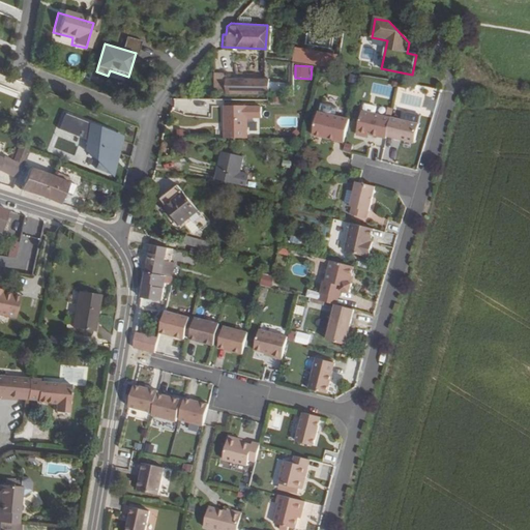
[(221,92),(221,78),(221,77),(210,76),(209,92),(221,92)]
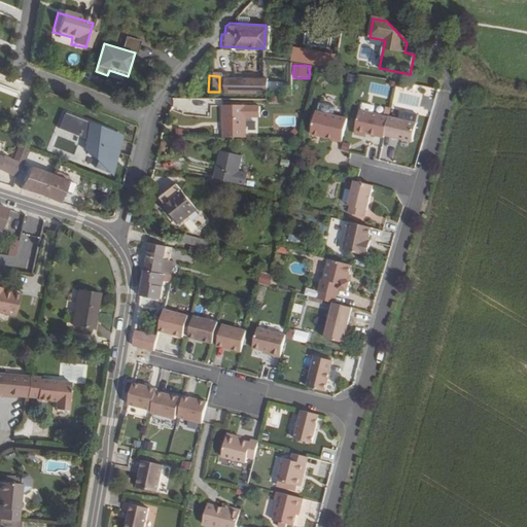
[(249,92),(249,83),(256,83),(257,78),(219,77),(219,92),(249,92)]
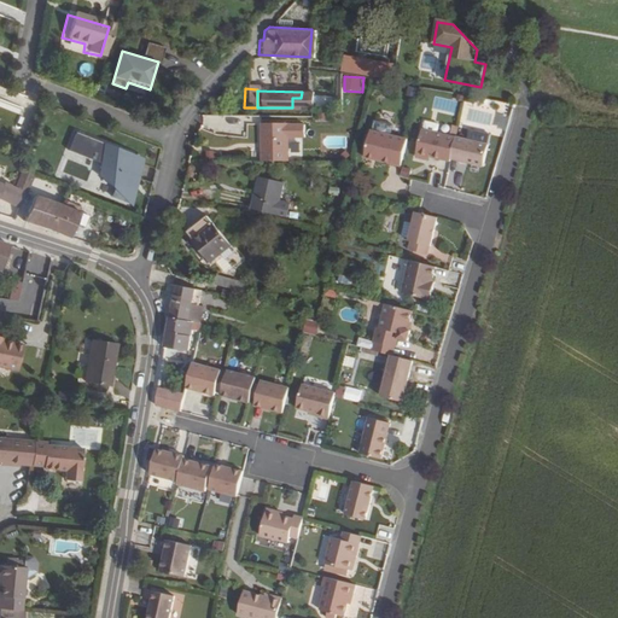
[(304,108),(305,92),(302,92),(301,98),(292,98),(292,108),(304,108)]
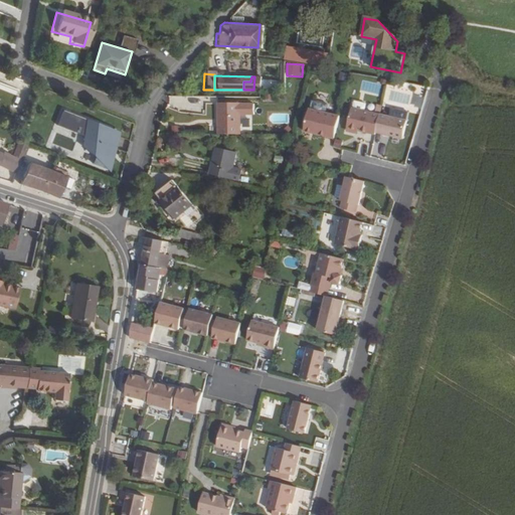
[(236,134),(235,103),(213,103),(214,134),(236,134)]
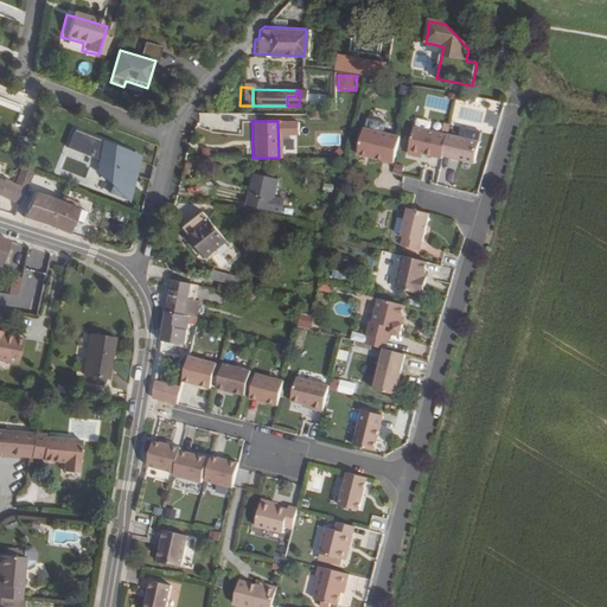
[(435,152),(440,132),(407,123),(402,147),(415,151),(435,155),(435,152)]
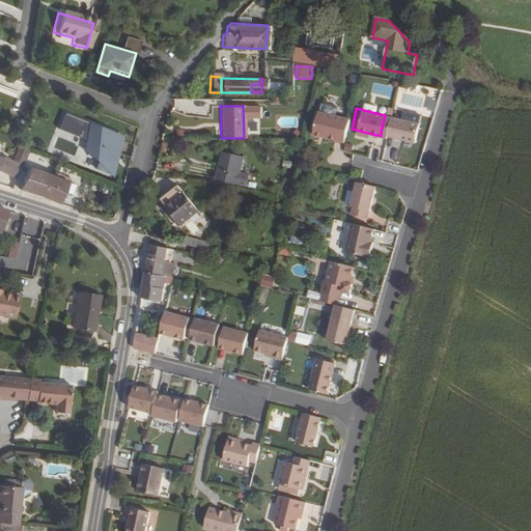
[(339,140),(344,117),(313,110),(308,136),(320,139),(320,136),(339,140)]
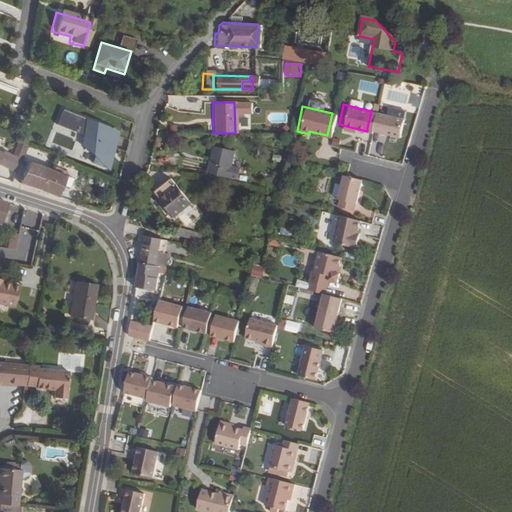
[(394,134),(398,117),(371,111),(367,128),(394,134)]
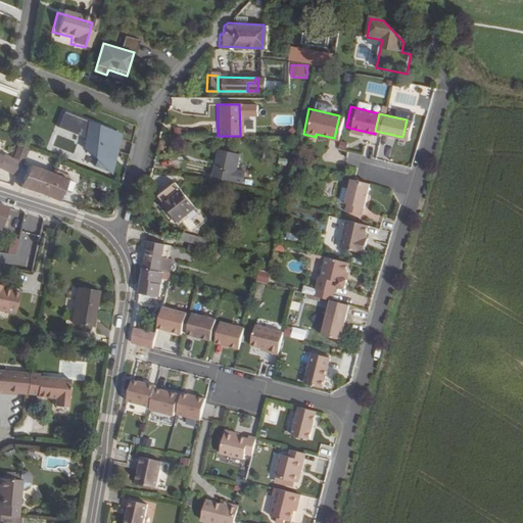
[(121,134),(88,122),(85,151),(97,161),(95,169),(111,175),(121,134)]
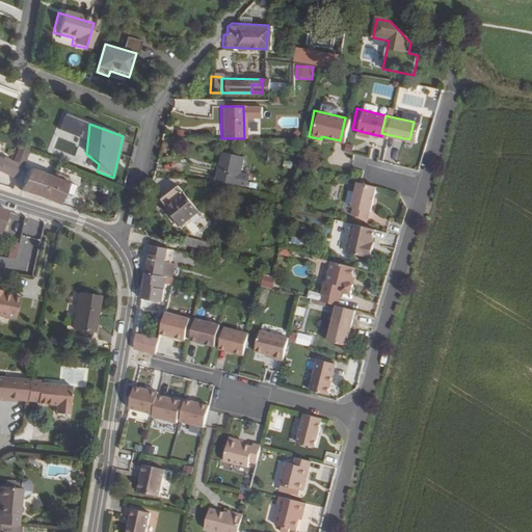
[(24,164),(30,151),(20,145),(14,159),(24,164)]
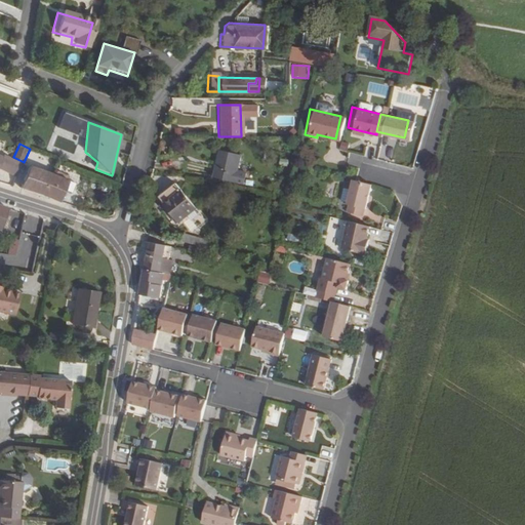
[(231,182),(237,154),(215,149),(209,176),(231,182)]
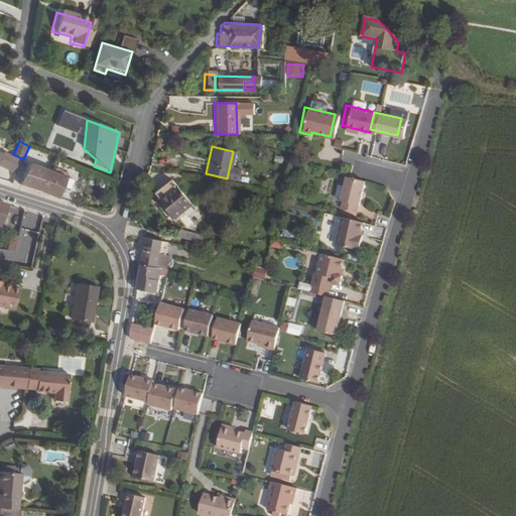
[(3,157),(0,155),(0,166),(16,173),(22,162),(5,154),(3,157)]
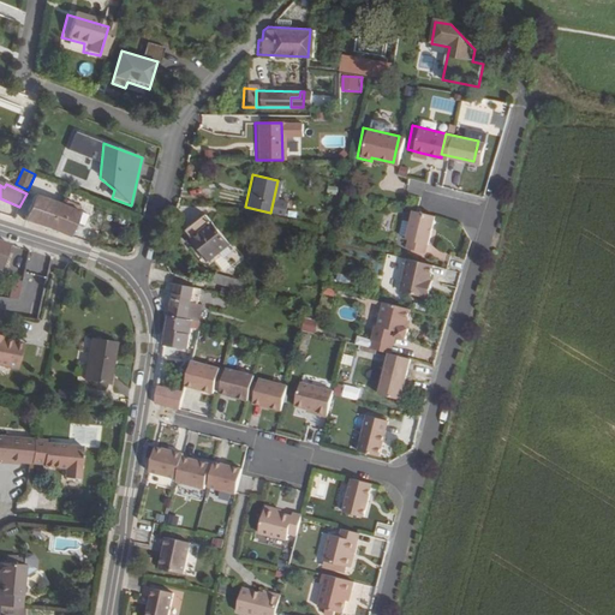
[(49,228),(60,204),(37,195),(25,220),(49,228)]
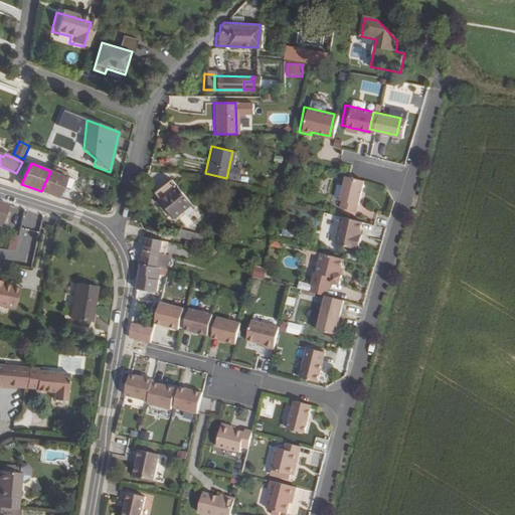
[(59,198),(67,178),(50,171),(41,191),(59,198)]
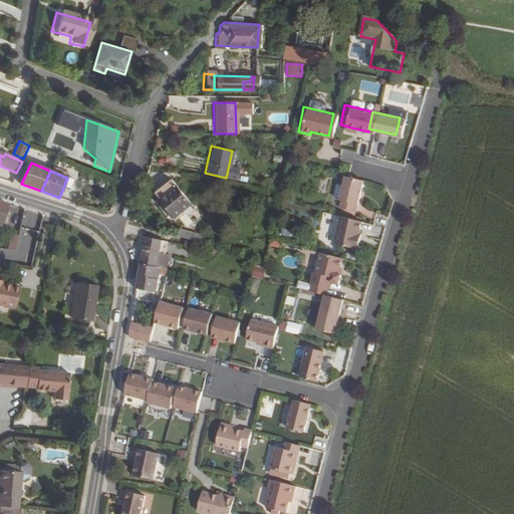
[(353,202),(359,179),(344,175),(338,198),(336,198),(334,205),(349,209),(351,202),(353,202)]
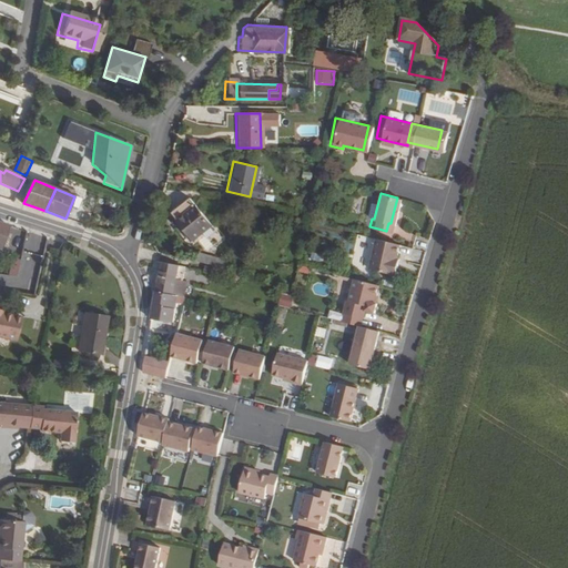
[(190,239),(209,222),(185,195),(166,211),(190,239)]
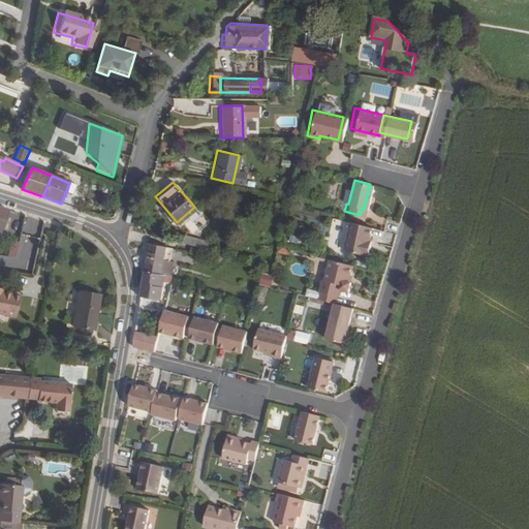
[(364,243),(366,238),(368,225),(346,220),(340,248),(364,254),(367,244),(364,243)]
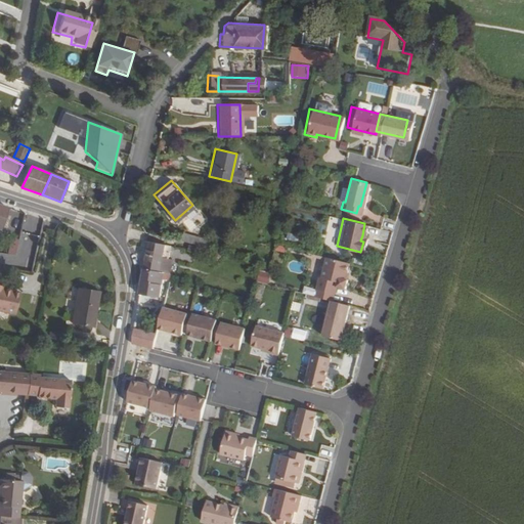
[(204,248),(206,241),(180,233),(178,242),(204,248)]
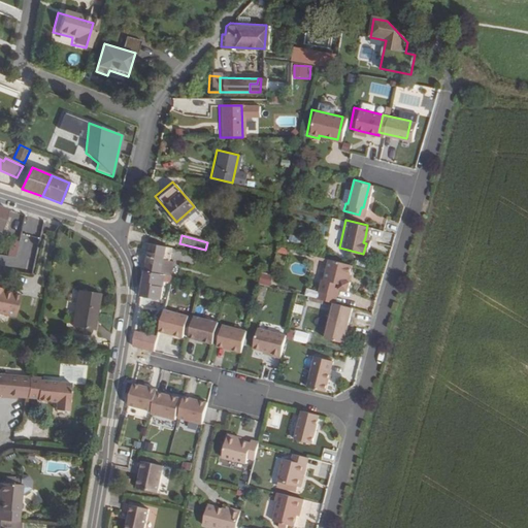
[(160,265),(163,246),(146,242),(142,269),(161,272),(162,265),(160,265)]
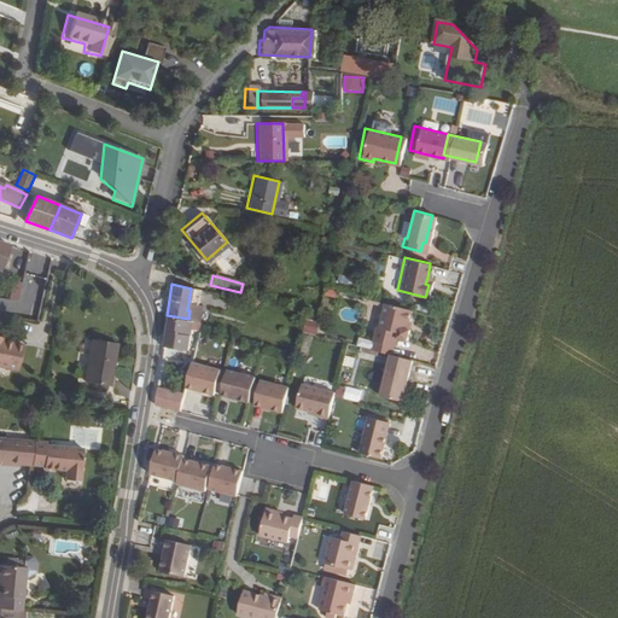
[(404,319),(408,308),(383,302),(377,325),(374,325),(371,339),(391,344),(394,336),(403,338),(406,327),(403,327),(404,319)]
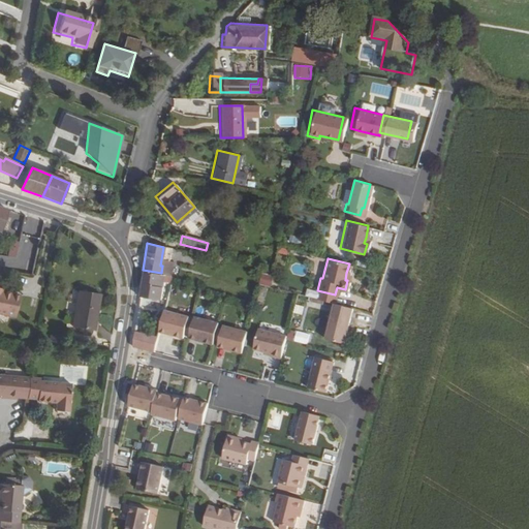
[(158,298),(161,273),(143,270),(138,293),(158,298)]
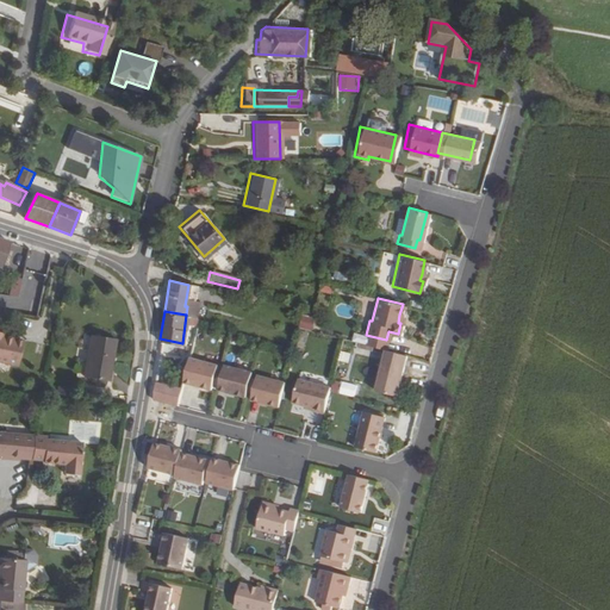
[(303,317),(302,329),(313,330),(315,318),(303,317)]
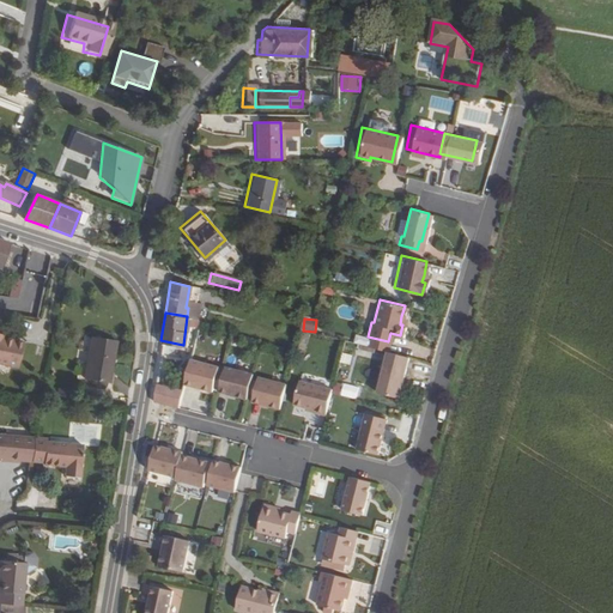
[(104,380),(111,337),(90,333),(85,354),(83,354),(79,375),(104,380)]
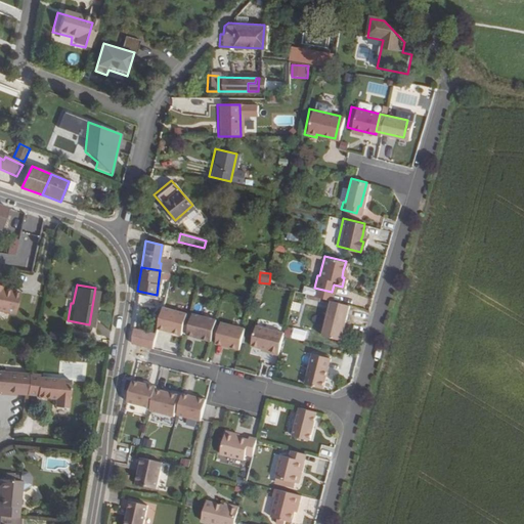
[(0,310),(15,313),(18,292),(3,289),(0,289),(0,310)]
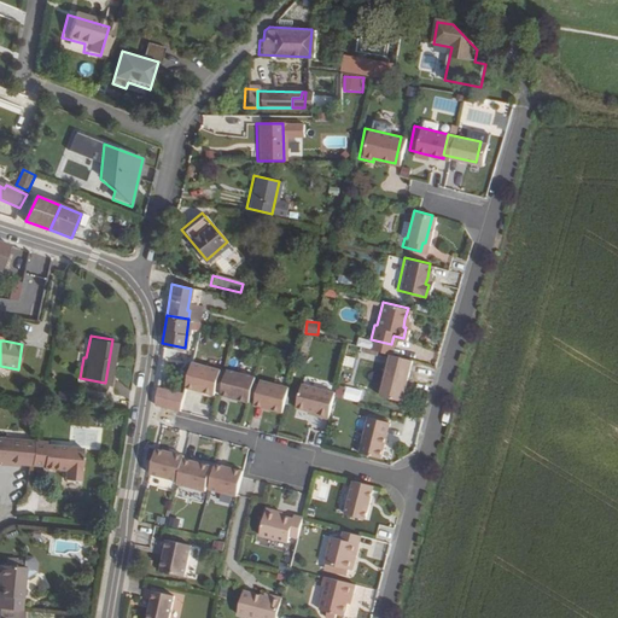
[(363,355),(375,362),(379,355),(367,348),(363,355)]
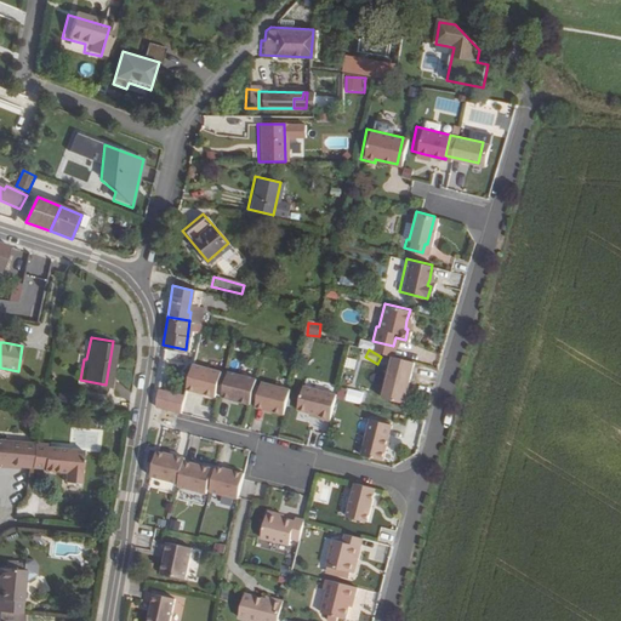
[(400,399),(410,359),(389,354),(380,394),(400,399)]
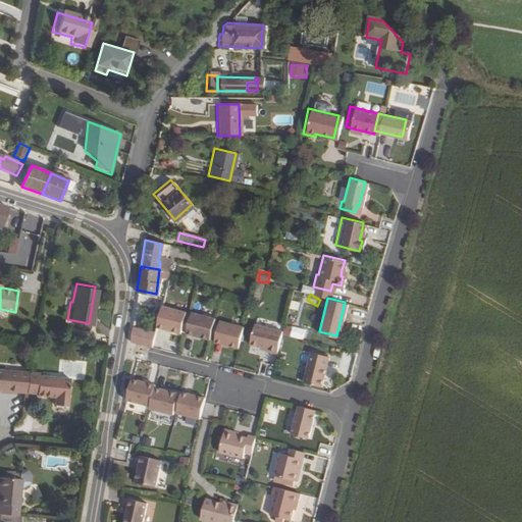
[(184,316),(185,310),(160,304),(155,325),(179,331),(180,326),(184,316)]
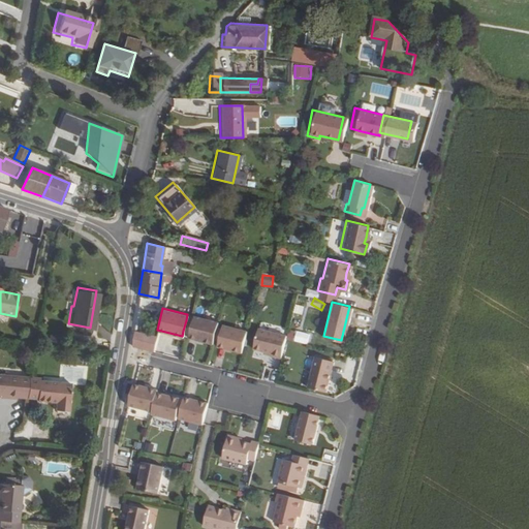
[(215,328),(216,320),(192,314),(190,321),(188,332),(186,336),(211,342),(212,339),(215,328)]
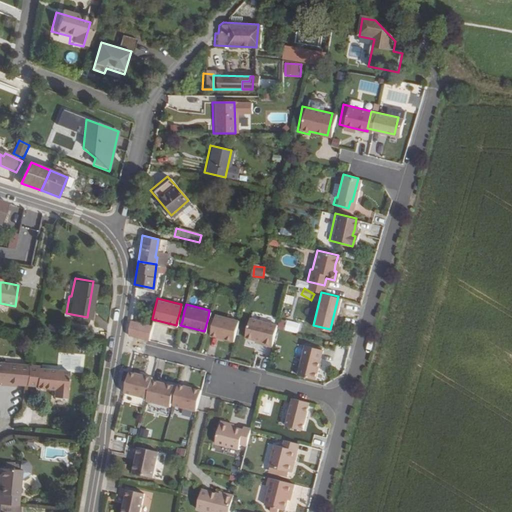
[(272,338),(277,317),(250,310),(245,329),(257,332),(262,333),(262,335),(272,338)]
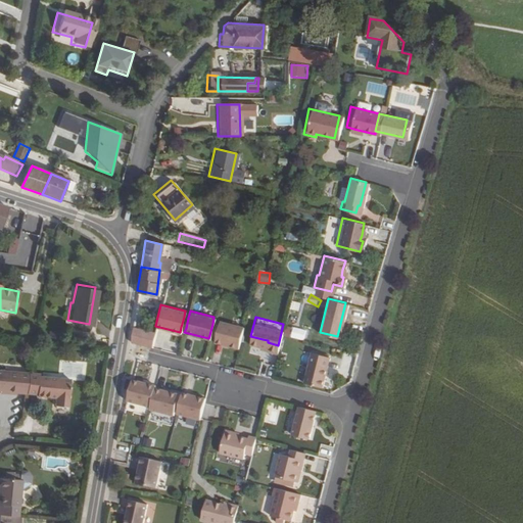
[(236,348),(241,329),(217,323),(217,325),(214,336),(211,342),(236,348)]
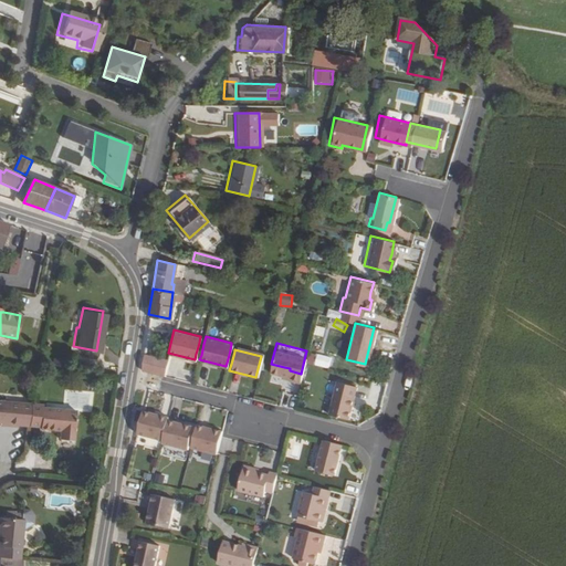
[(142,371),(167,378),(171,360),(146,355),(142,371)]
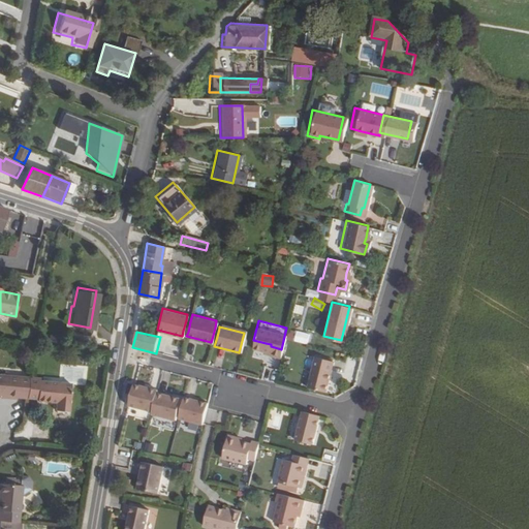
[(325,390),(334,362),(313,356),(306,384),(325,390)]
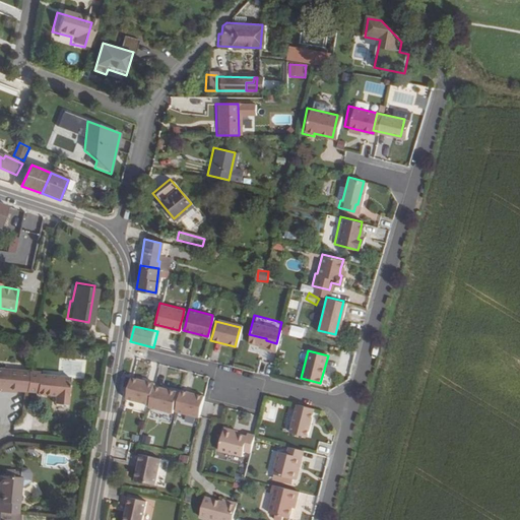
[(82,372),(82,363),(65,361),(65,371),(82,372)]
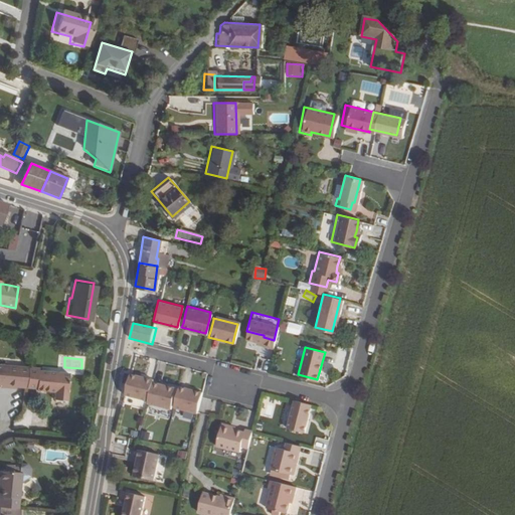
[(28,385),(30,365),(0,362),(0,380),(2,381),(9,381),(9,385),(18,386),(18,383),(28,385)]
